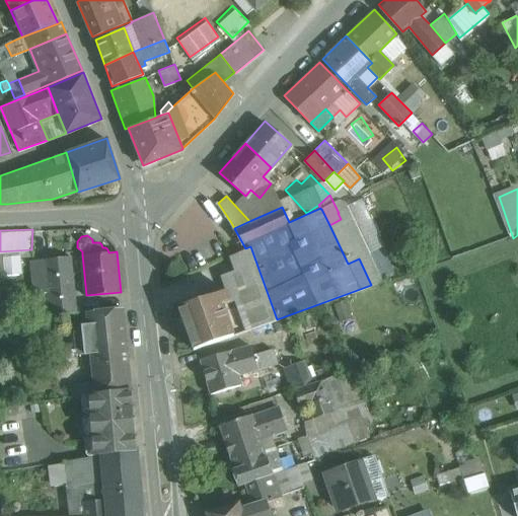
[(245,248),(229,255),(234,270),(221,275),(226,289),(230,301),(234,299),(245,330),(277,319),(250,246),(245,248)]
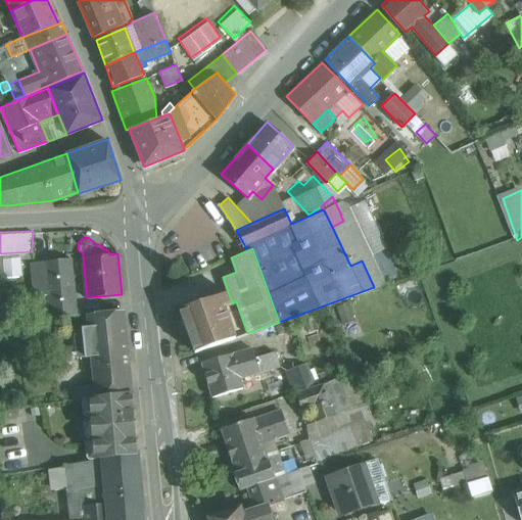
[(72,257),(45,261),(50,316),(77,313),(72,257)]
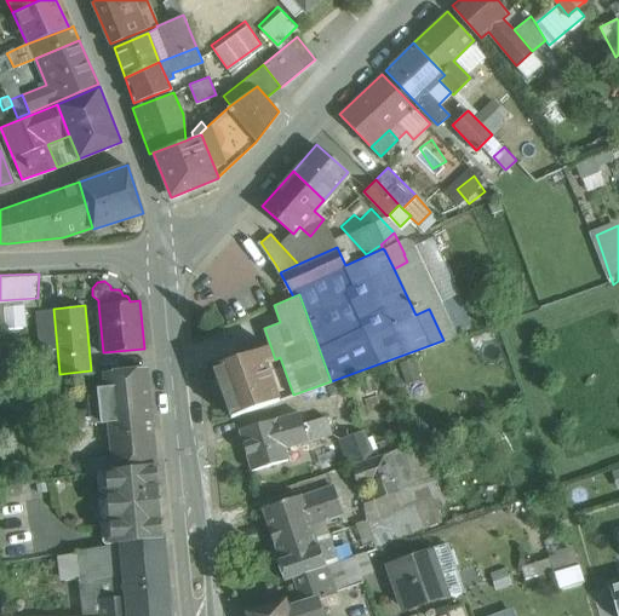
[(59,374),(53,309),(35,310),(38,347),(32,349),(34,375),(59,374)]
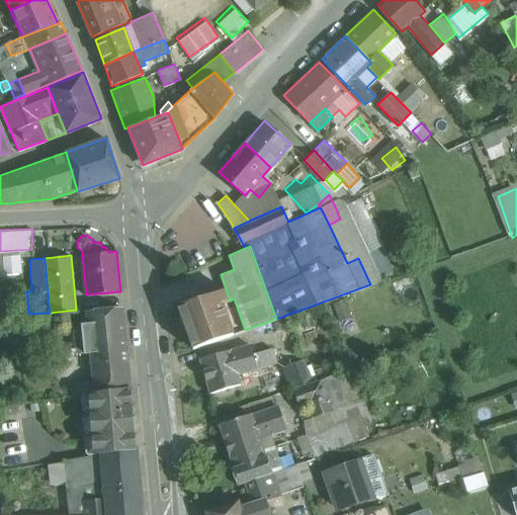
[(226,288),(177,306),(192,348),(234,334),(223,303),(230,301),(226,288)]
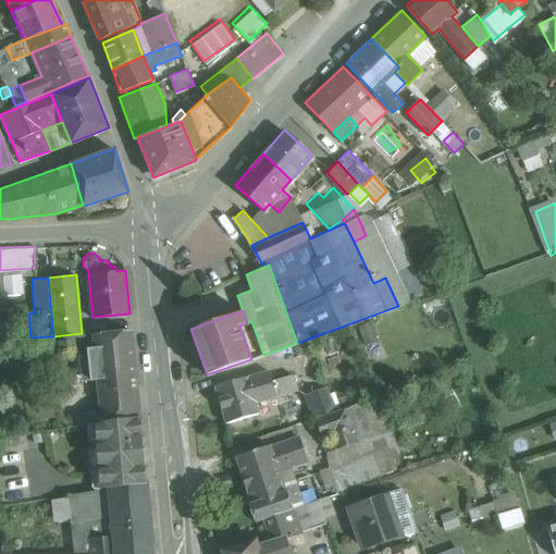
[(132,330),(93,334),(94,347),(88,348),(91,379),(97,378),(99,394),(137,391),(132,330)]
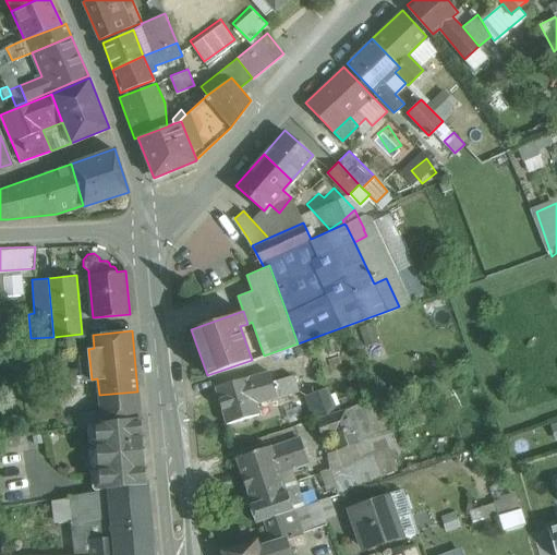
[(269,371),(249,376),(247,376),(215,386),(226,423),(259,413),(256,402),(277,396),(273,381),(269,371)]
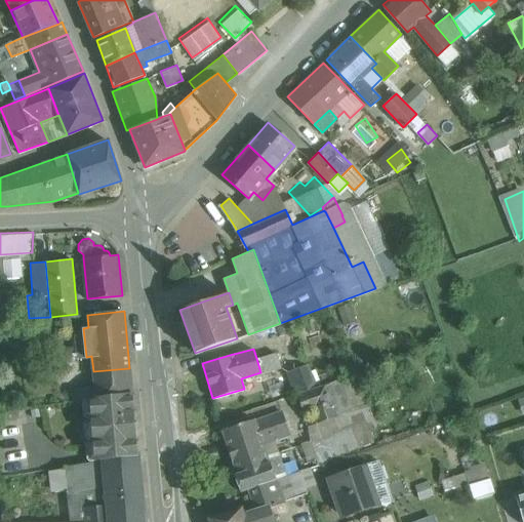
[(276,352),(256,358),(260,372),(281,367),(276,352)]
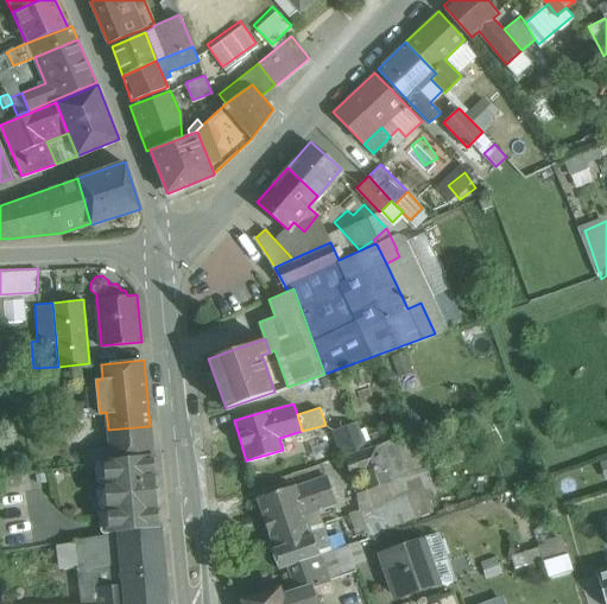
[(348,424),(336,427),(346,450),(356,446),(348,424)]
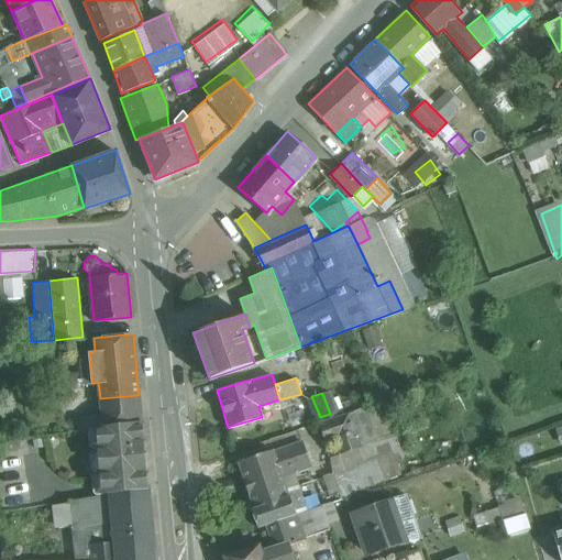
[(139,395),(100,398),(101,413),(75,416),(77,429),(96,427),(141,421),(139,395)]
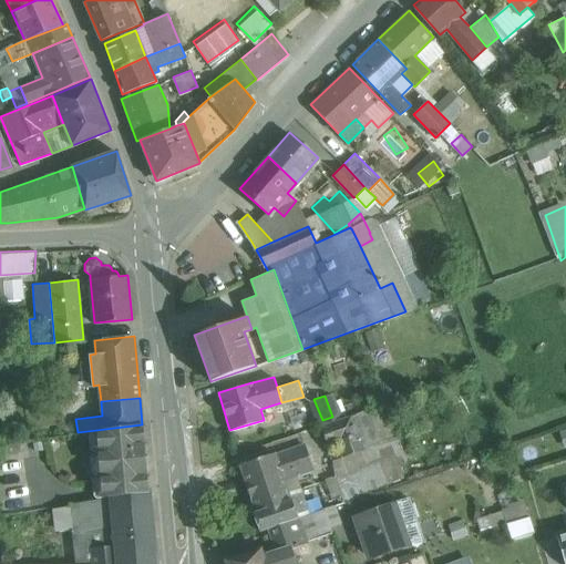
[(379,442),(343,455),(345,473),(379,460),(387,481),(404,475),(398,458),(404,455),(383,404),(368,410),(379,442)]
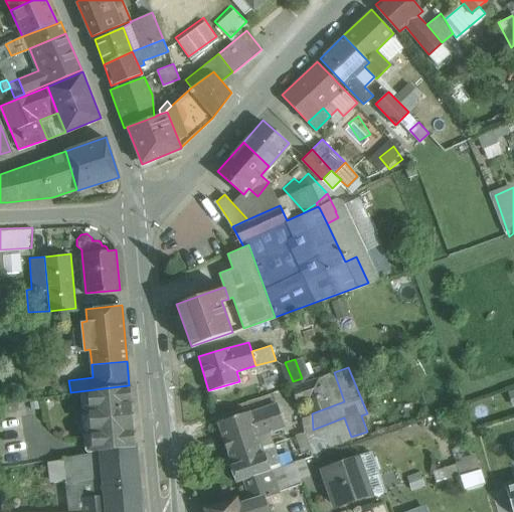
[(333,371),(292,386),(298,403),(308,399),(312,413),(344,401),(334,372),(333,371)]
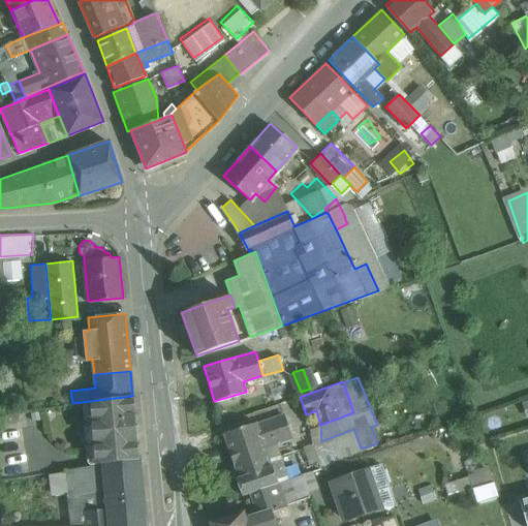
[(132,396),(90,401),(92,418),(91,419),(95,463),(103,463),(138,459),(136,440),(137,440),(137,439),(136,439),(134,415),(135,415),(135,414),(134,414),(132,396)]
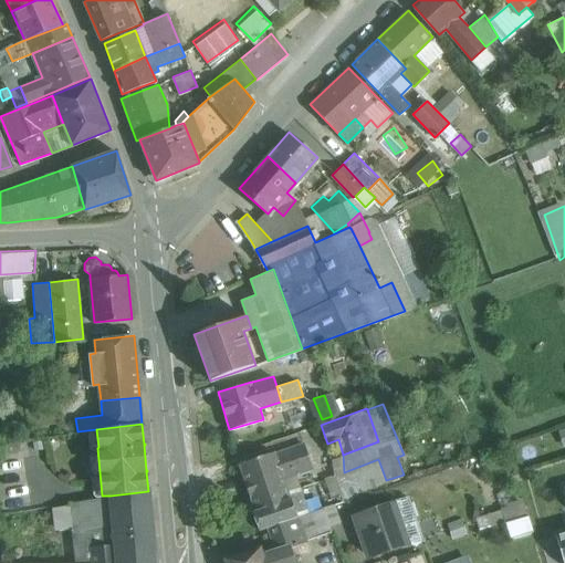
[(274,452),(242,464),(242,462),(240,464),(255,510),(253,511),(260,530),(268,527),(297,517),(297,515),(291,498),(290,499),(281,473),(293,470),(294,475),(312,468),(303,442),(274,452)]
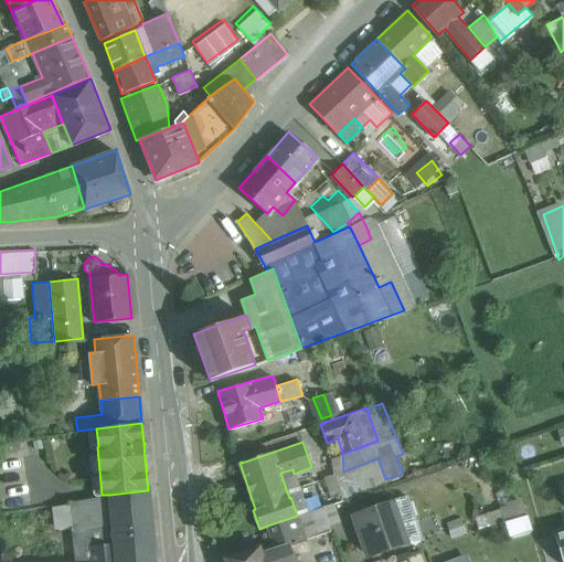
[(343,472),(333,476),(341,498),(385,479),(378,458),(343,472)]
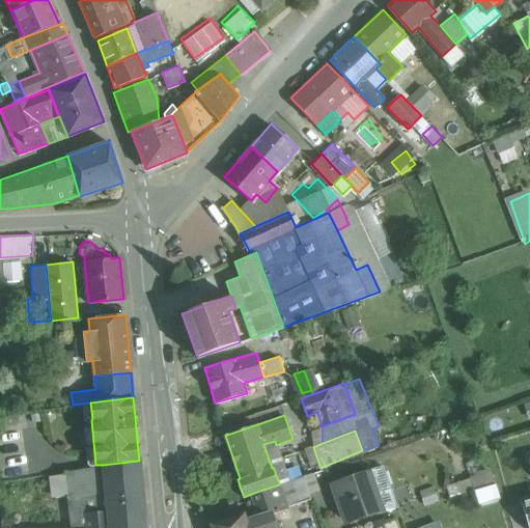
[(529,488),(511,494),(521,527),(529,527),(529,445),(521,447),(529,480),(529,488)]
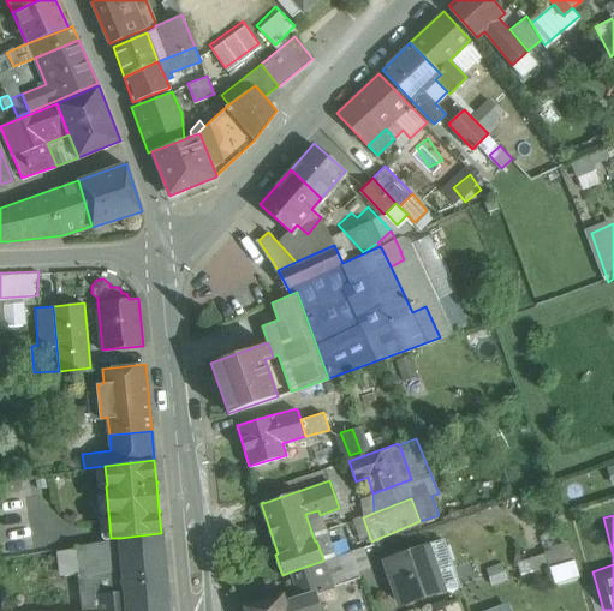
[(161,533),(120,538),(126,610),(168,610),(165,562),(164,562),(161,534),(161,533)]
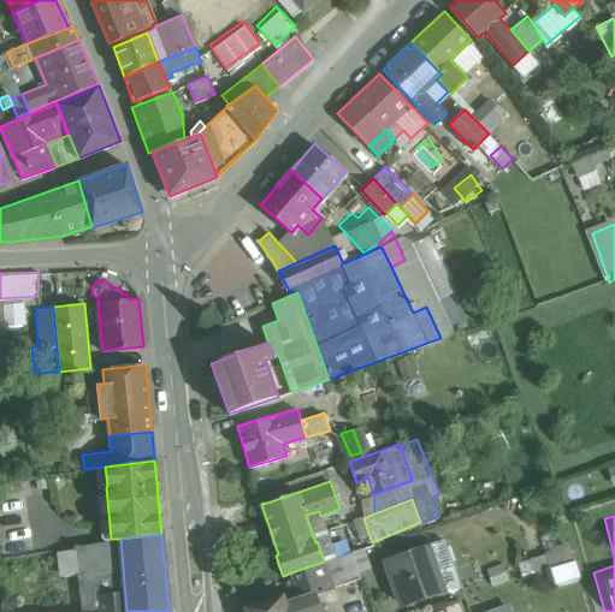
[(126,611),(120,539),(75,546),(76,550),(61,551),(64,575),(78,574),(82,611),(126,611)]
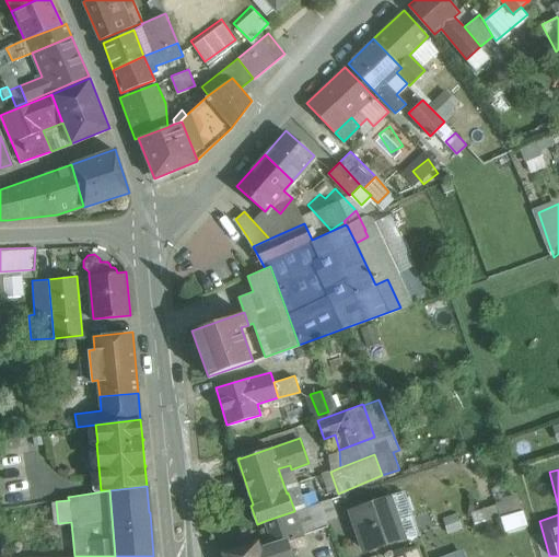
[(403,492),(392,497),(399,519),(410,515),(403,492)]
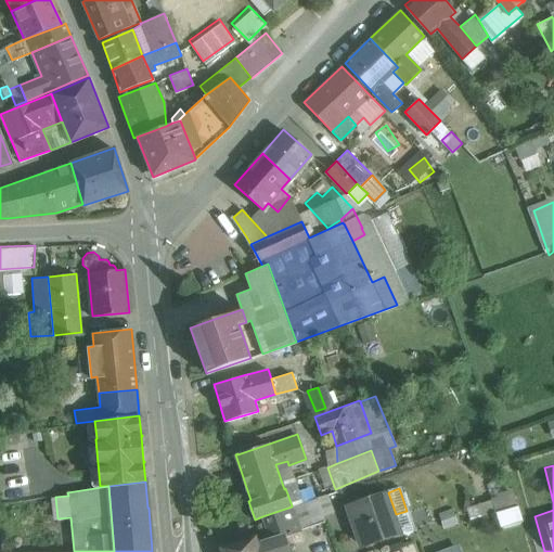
[(388,492),(349,505),(363,544),(401,531),(396,514),(388,492)]
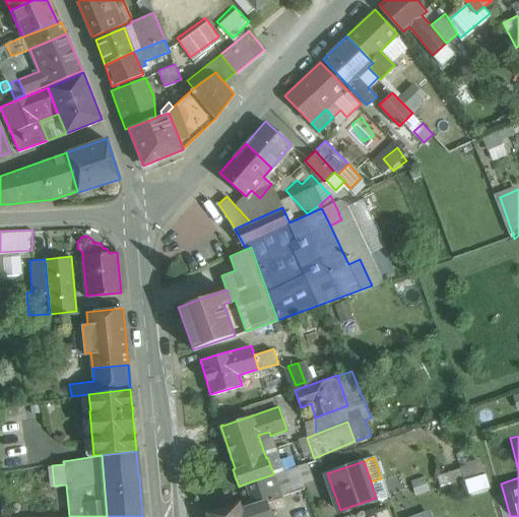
[(307,462),(296,466),(302,482),(303,482),(313,478),(307,462)]
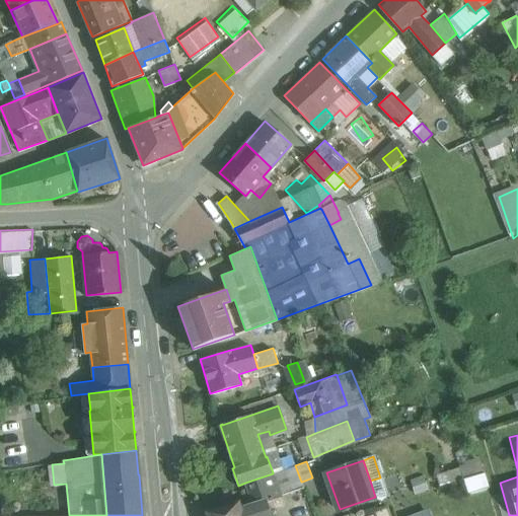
[(295,465),(273,472),(273,473),(280,495),(303,487),(302,482),(301,482),(295,465)]
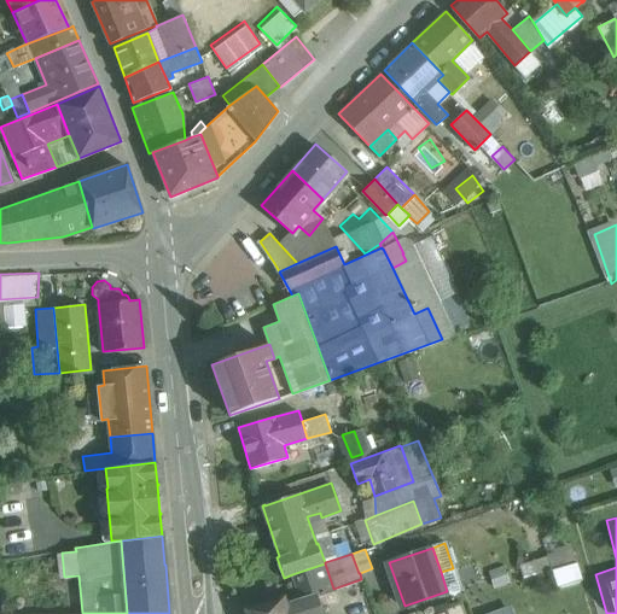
[(553,582),(580,577),(576,560),(549,566),(553,582)]
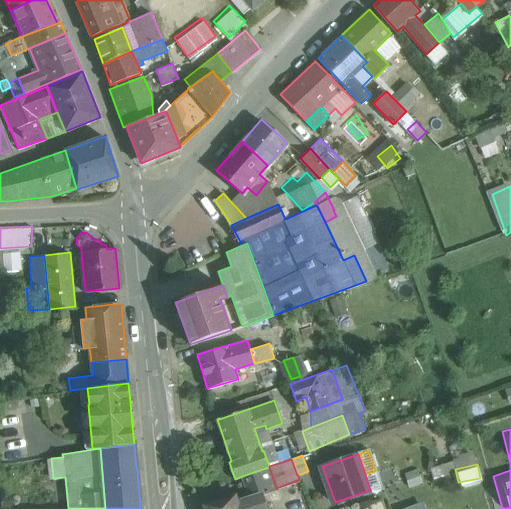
[(269,467),(242,476),(251,500),(264,495),(263,494),(277,490),(276,488),(269,467)]
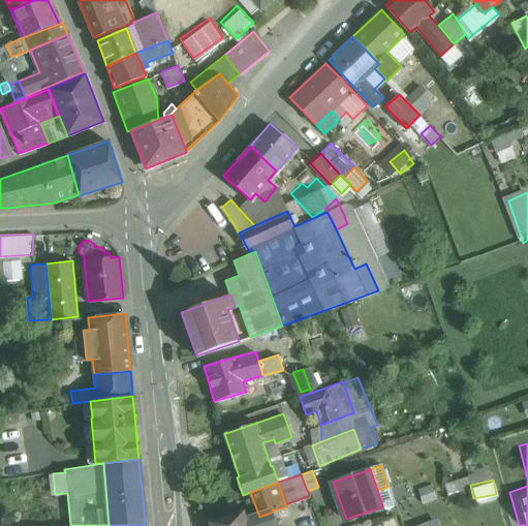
[(243,511),(210,522),(211,525),(208,525),(277,525),(273,512),(259,517),(246,521),(243,511)]
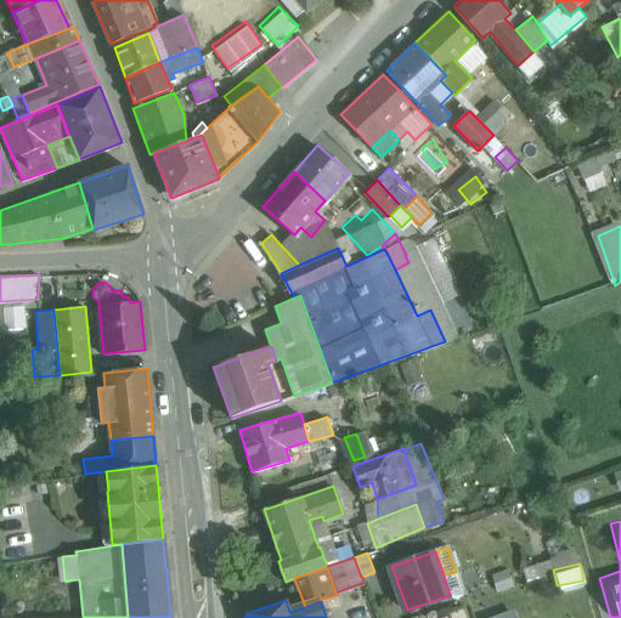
[(467,617),(462,604),(450,608),(452,617),(467,617)]
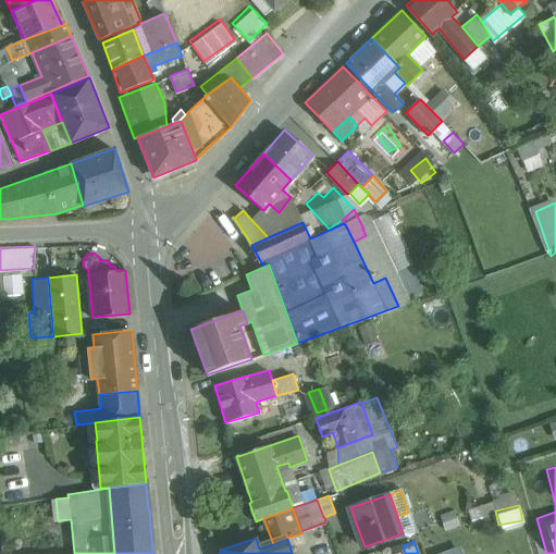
[(432,552),(432,553),(462,553),(458,542),(432,552)]
